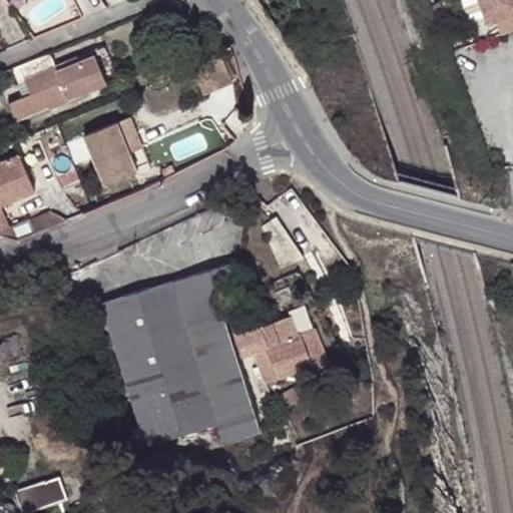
[(512,0),(476,0),(485,23),(493,20),(512,13),(512,0)]
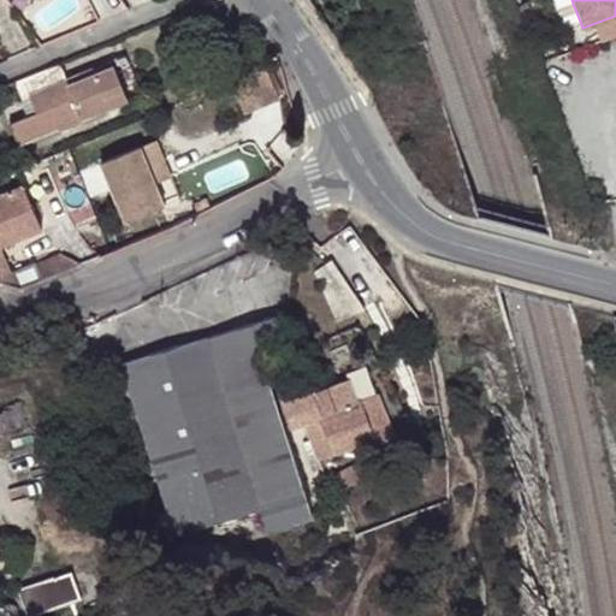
[(615,35),(615,16),(592,24),(598,42),(615,35)]
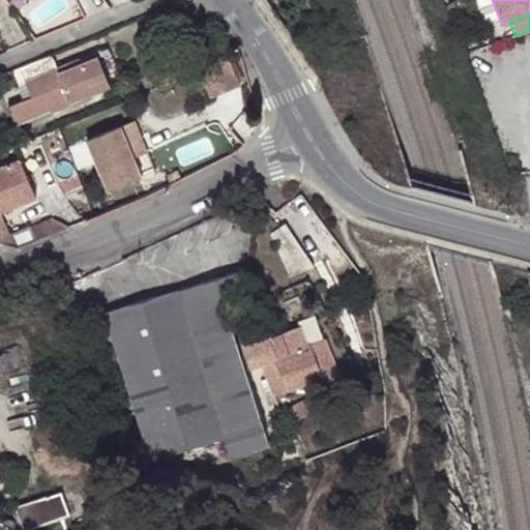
[(96,50),(80,57),(83,61),(98,55),(96,50)]
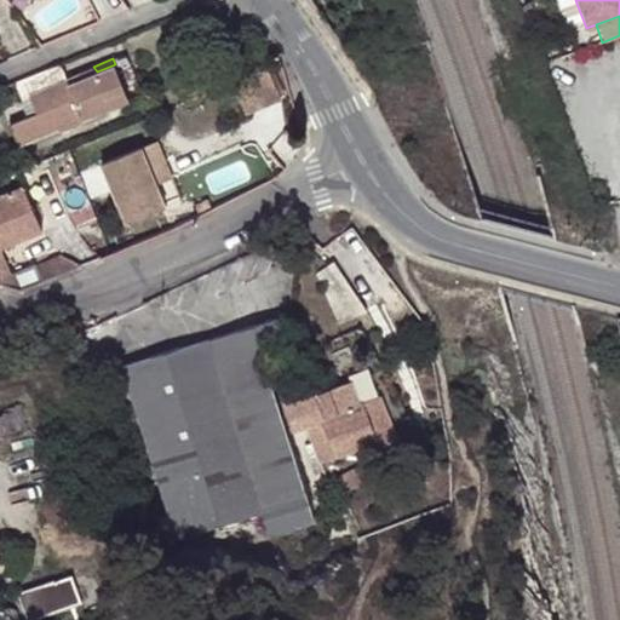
[(57,64),(16,81),(23,101),(30,98),(36,113),(29,115),(11,124),(19,144),(59,128),(81,119),(110,107),(107,97),(126,90),(115,64),(97,72),(93,67),(68,78),(62,62),(57,64)]
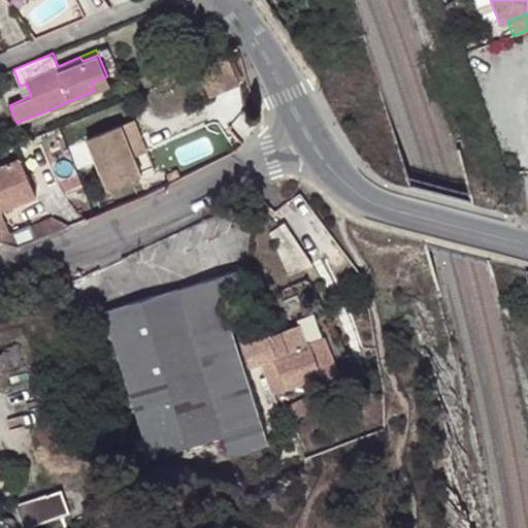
[(229,58),(200,69),(210,94),(239,83),(229,58)]
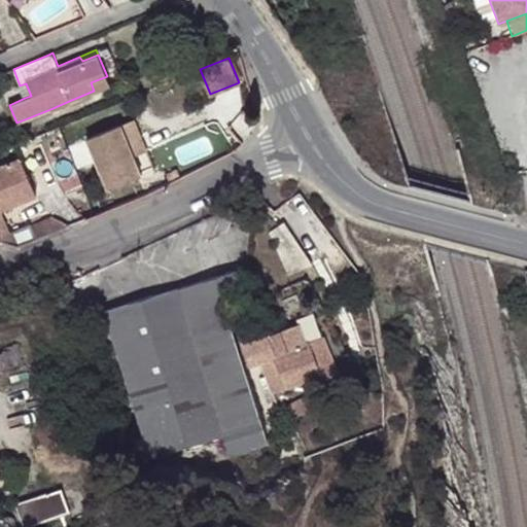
[(110,83),(107,76),(91,82),(94,91),(110,83)]
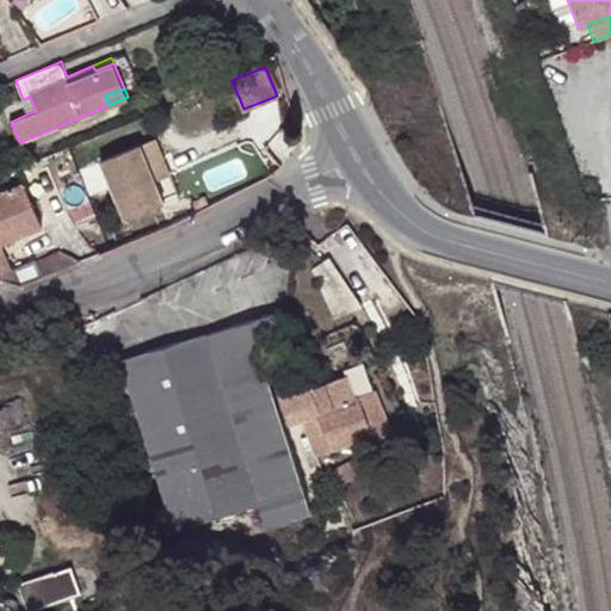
[(30,97),(23,99),(29,113),(36,111),(30,97)]
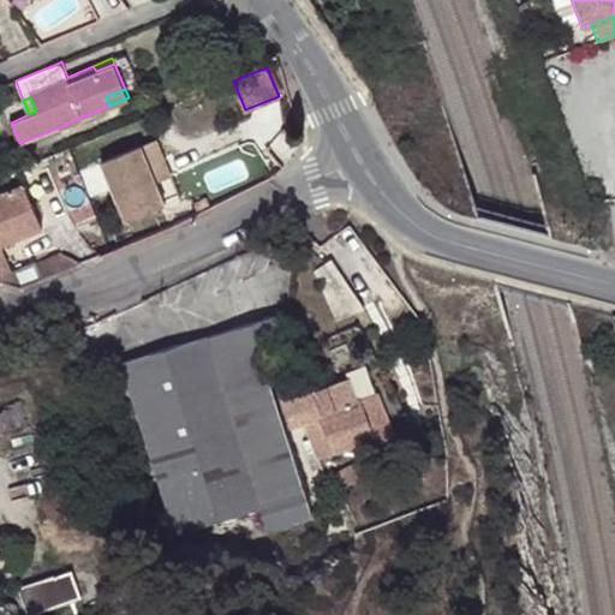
[(81,118),(59,127),(60,132),(83,124),(81,118)]
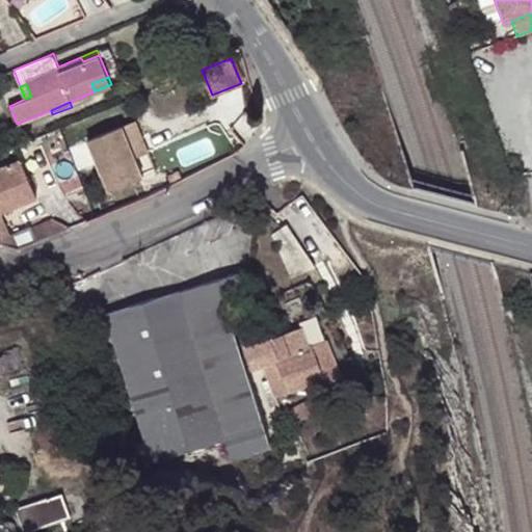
[(122,126),(88,139),(110,190),(142,177),(122,126)]
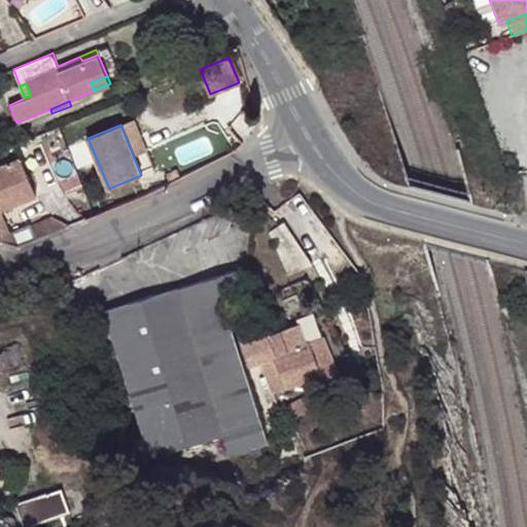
[(22,156),(0,166),(0,209),(0,210),(38,195),(22,156)]
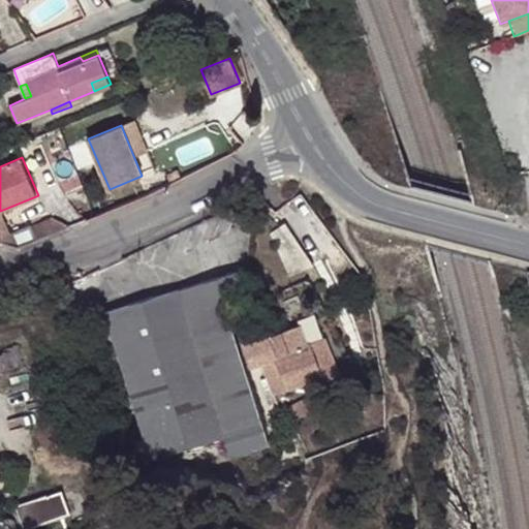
[(31,224),(37,239),(38,239),(70,225),(52,215),(31,224)]
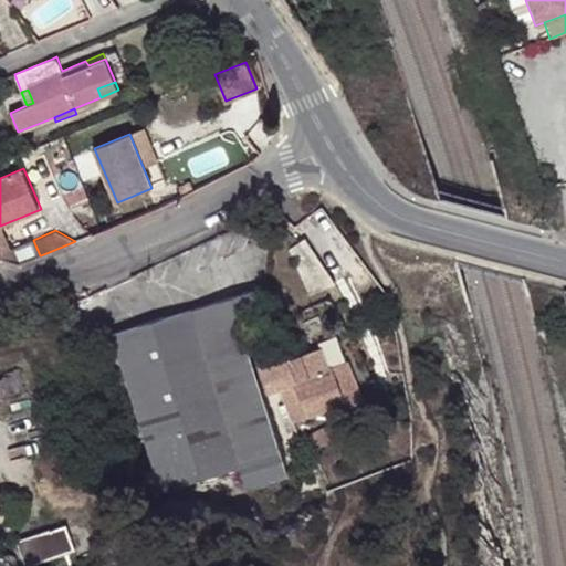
[(255,290),(112,333),(161,493),(201,481),(208,502),(287,478),(270,417),(249,350),(255,290)]
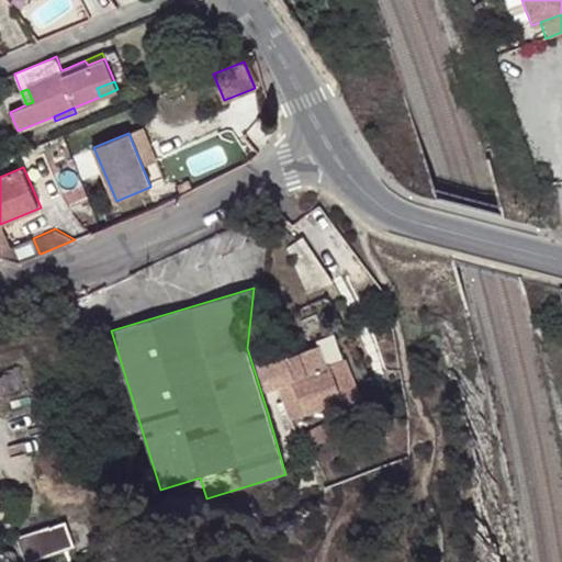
[(259,368),(266,390),(277,385),(289,420),(341,401),(337,386),(352,381),(345,359),(326,366),(318,345),(259,368)]
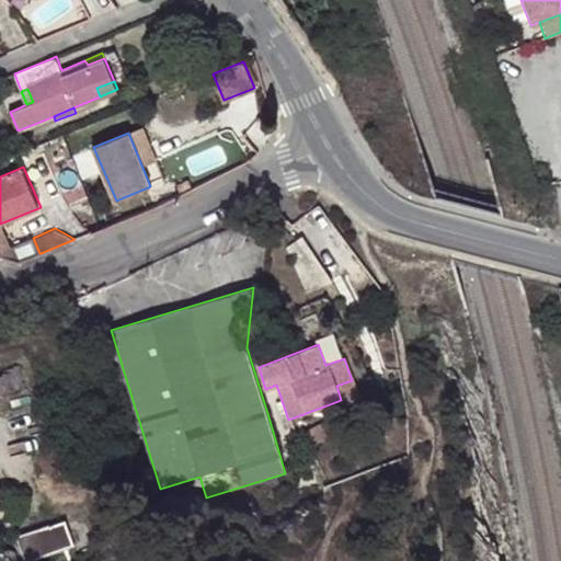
[(0,407),(43,392),(30,357),(0,367),(0,407)]
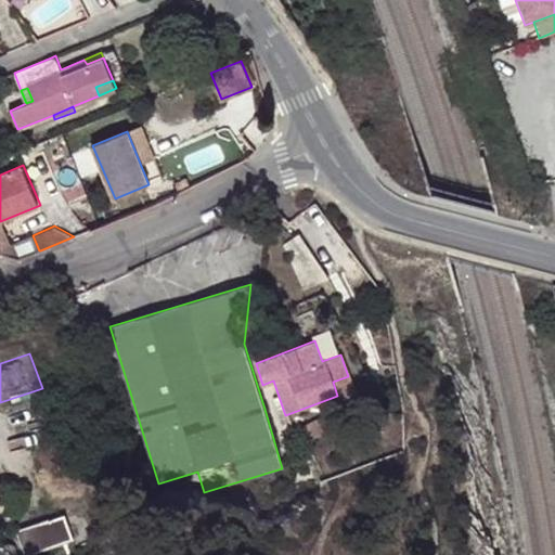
[(333,382),(337,396),(353,390),(348,376),(333,382)]
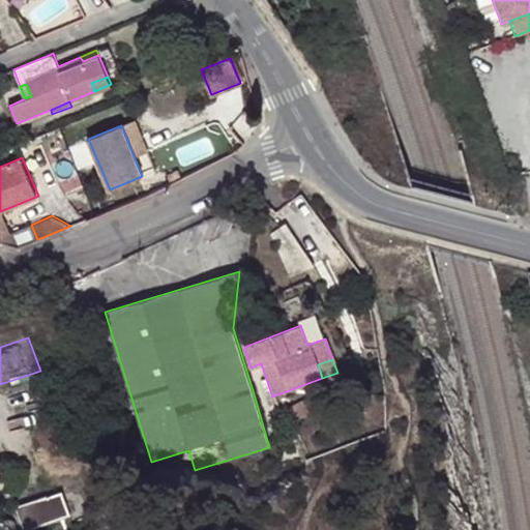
[(328,389),(305,399),(312,413),(334,403),(328,389)]
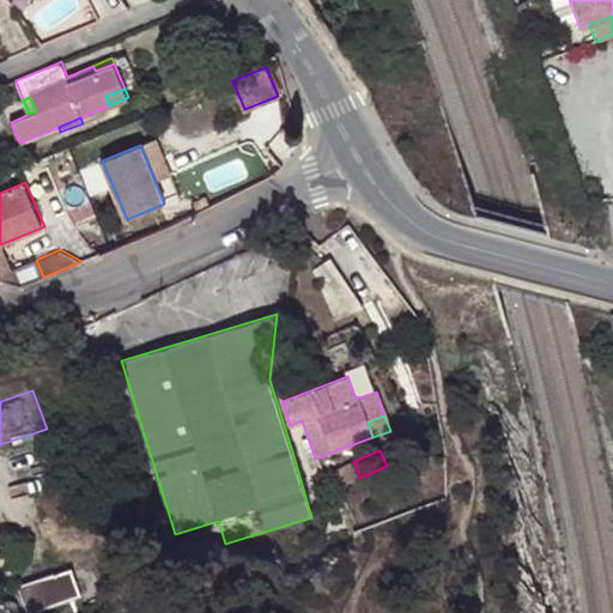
[(54,574),(18,587),(26,612),(35,612),(80,598),(70,570),(93,562),(55,453),(16,466),(37,525),(54,574)]
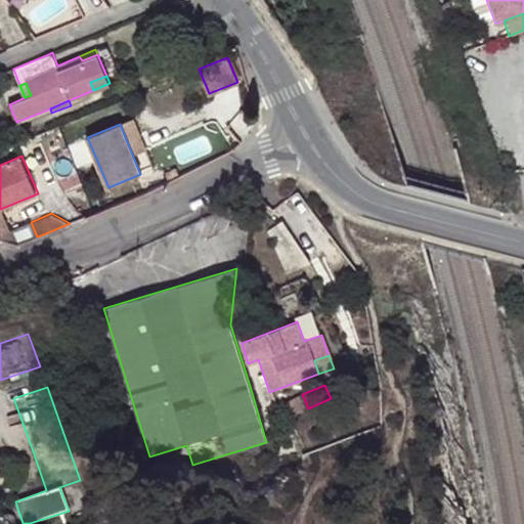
[(308,408),(302,394),(285,402),(291,416),(308,408)]
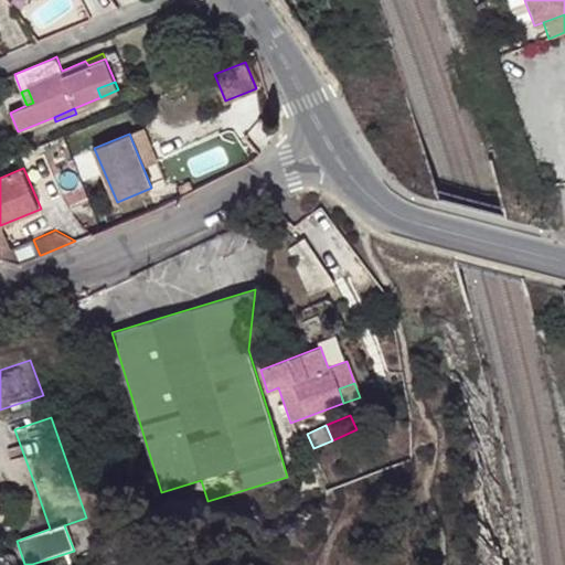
[(0,535),(13,531),(3,505),(0,507),(0,535)]
